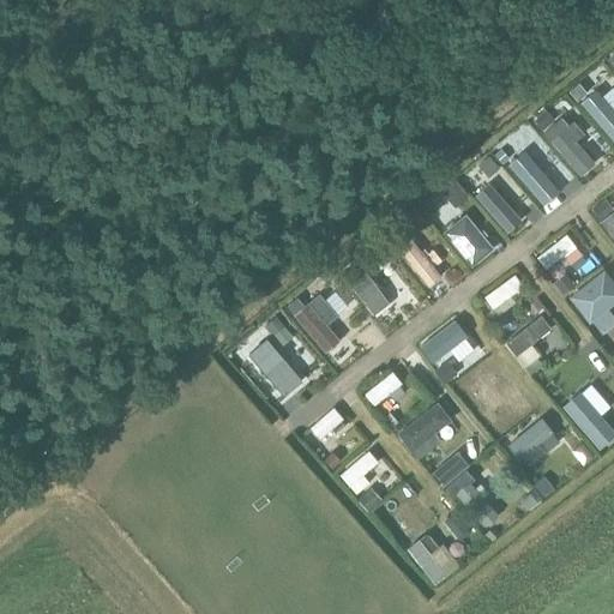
[(613,119),(607,110),(612,107),(603,96),(588,108),(612,137),(613,134),(613,119)]
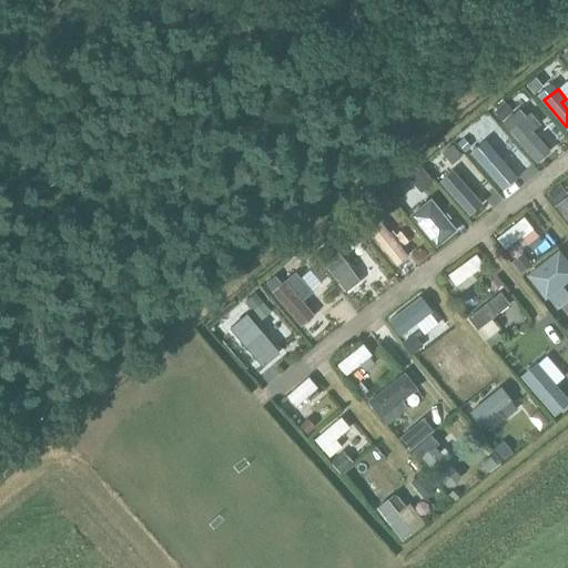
[(518,110),(504,123),(537,162),(549,152),(531,131),(539,124),(530,113),(525,118),(518,110)]
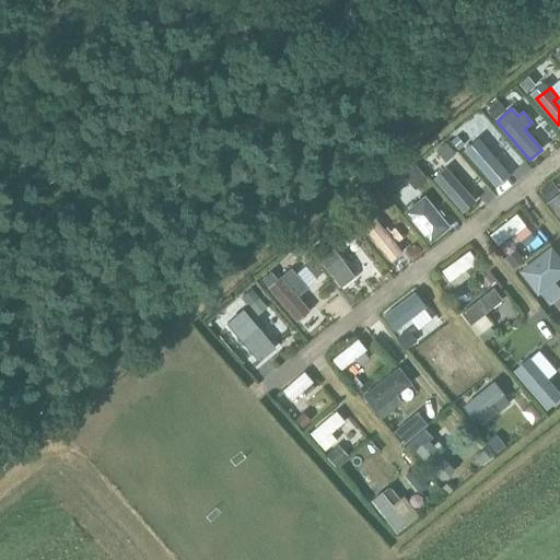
[(509,178),(477,141),(463,154),(494,191),(509,178)]
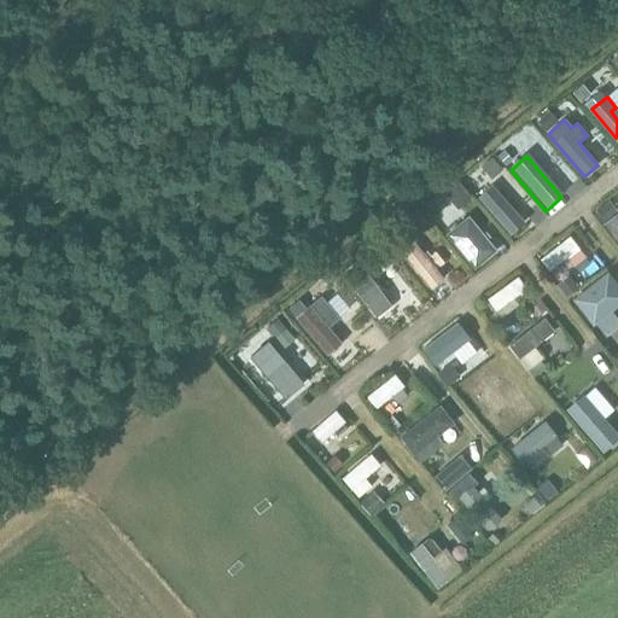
[(493,186),(479,198),(511,234),(524,223),(493,186)]
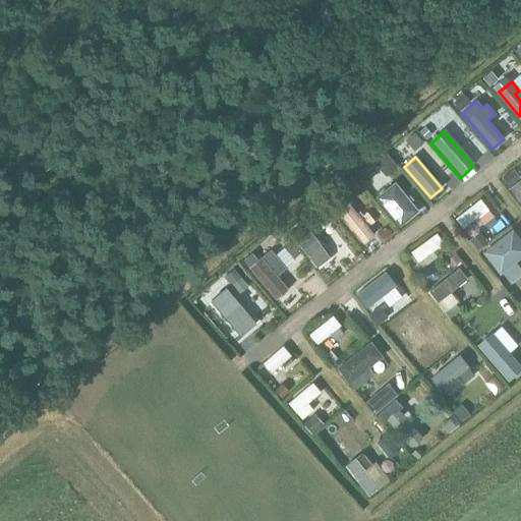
[(367,194),(380,188),(373,177),(361,183),(367,194)]
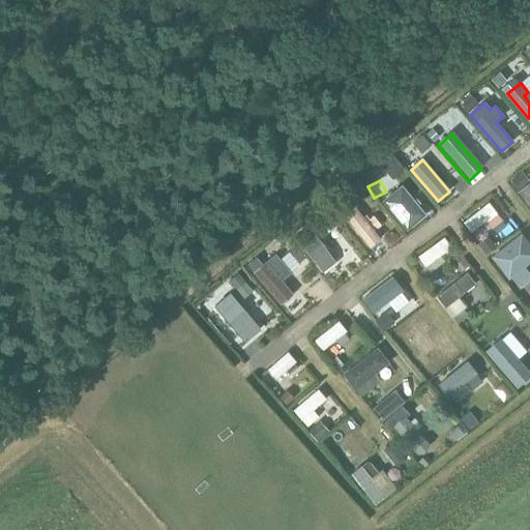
[(529,184),(518,194),(529,208),(529,184)]
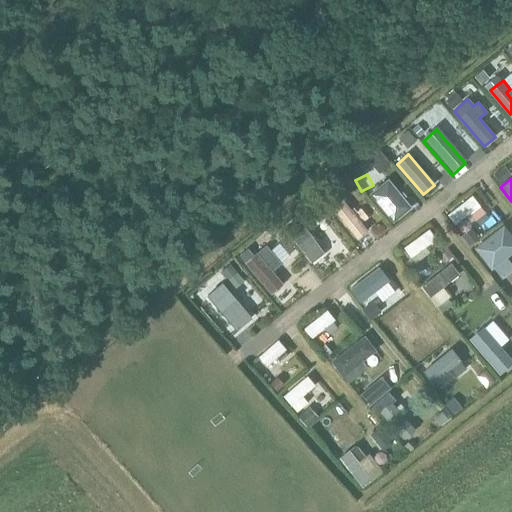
[(413,209),(390,180),(372,195),(395,223),(413,209)]
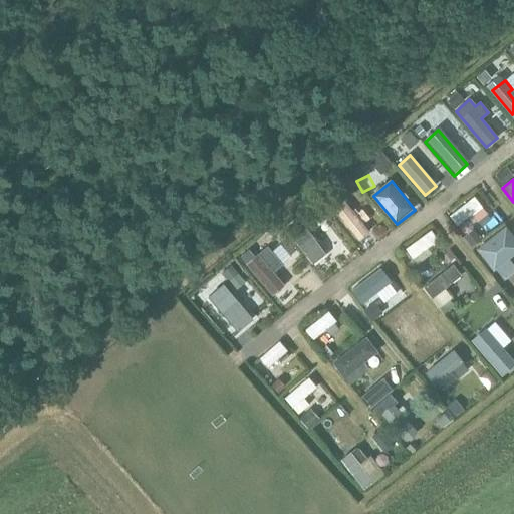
[(476,222),(486,214),(474,198),(449,217),(456,226),(471,215),(476,222)]
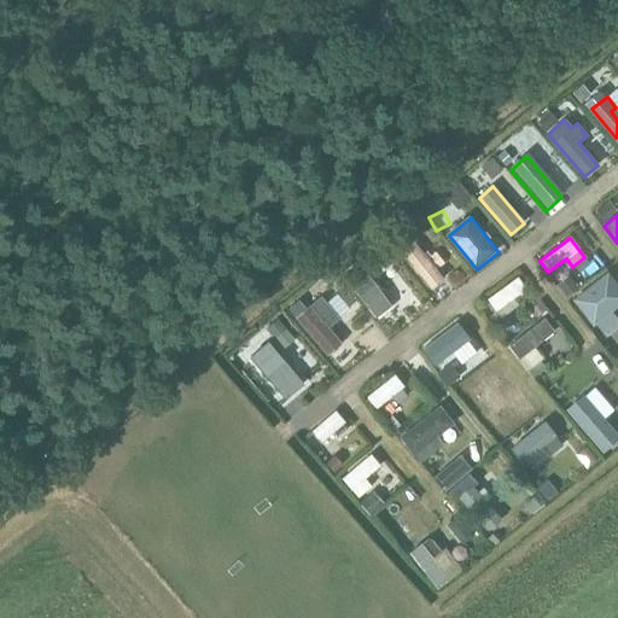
[(430,290),(444,279),(412,239),(398,250),(430,290)]
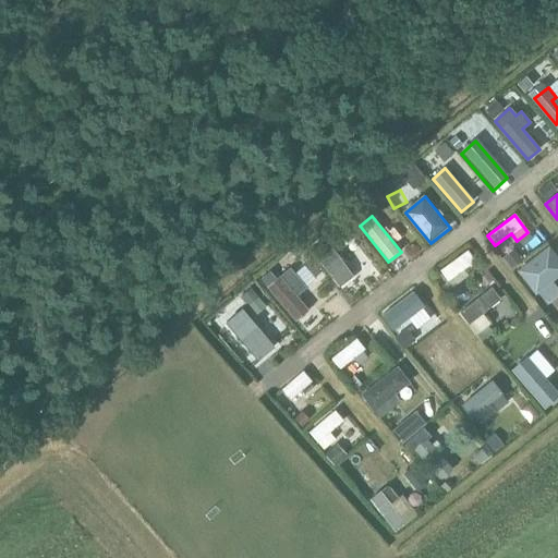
[(339,286),(353,277),(325,239),(311,249),(339,286)]
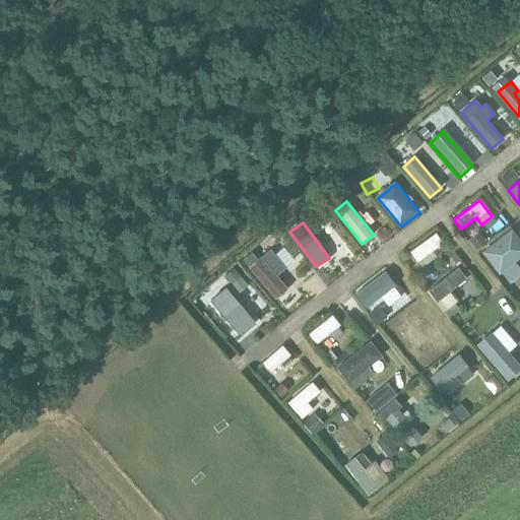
[(519,242),(511,230),(481,253),(499,274),(514,262),(519,257),(519,242)]
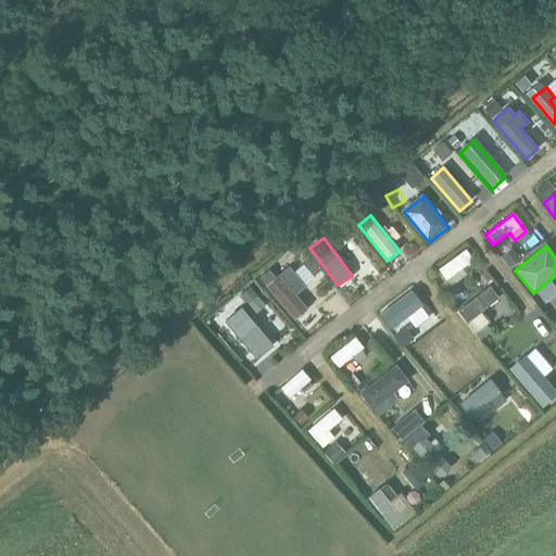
[(465,250),(439,269),(445,279),(472,261),(465,250)]
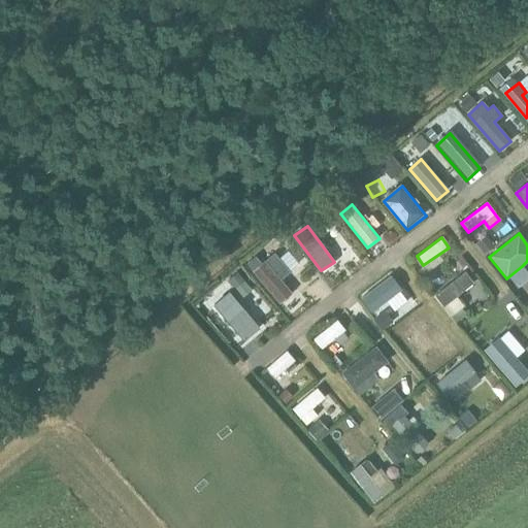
[(282,279),(291,272),(273,253),(253,271),(281,303),(292,293),(282,279)]
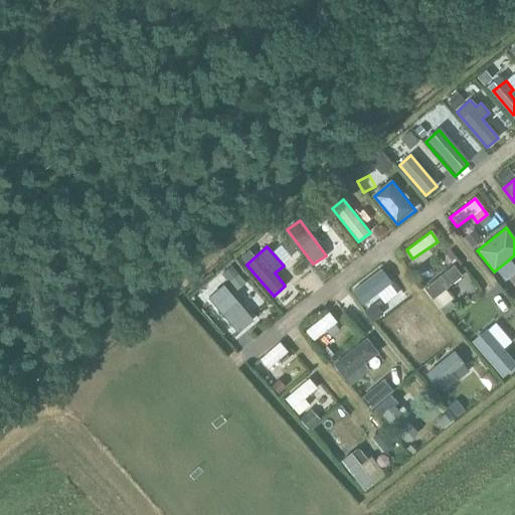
[(433,247),(405,264),(412,275),(440,259),(433,247)]
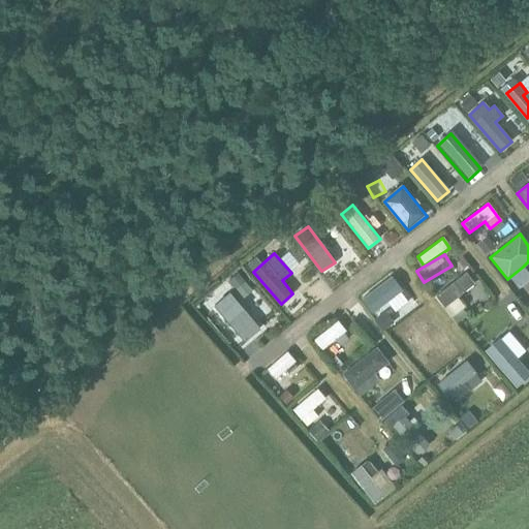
[(465,273),(435,298),(450,317),(464,307),(457,298),(474,284),(465,273)]
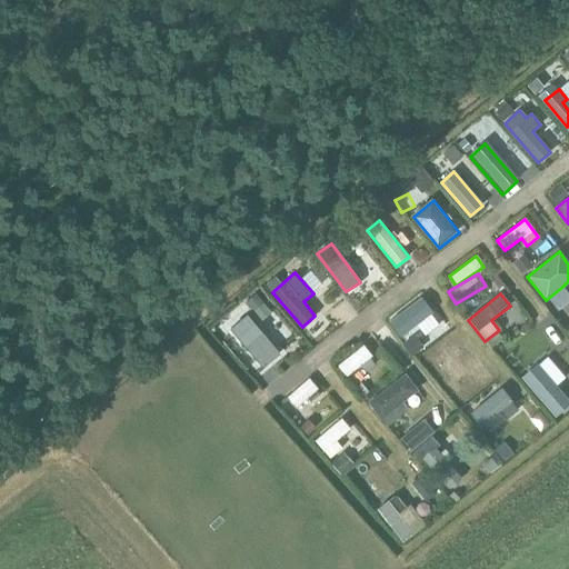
[(391,322),(390,322),(398,332),(415,319),(422,329),(432,321),(425,312),(427,310),(420,300),(419,300),(391,322)]
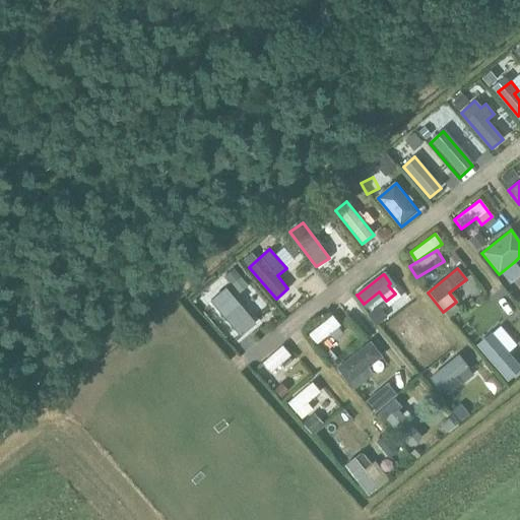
[(216,307),(206,314),(230,345),(239,338),(216,307)]
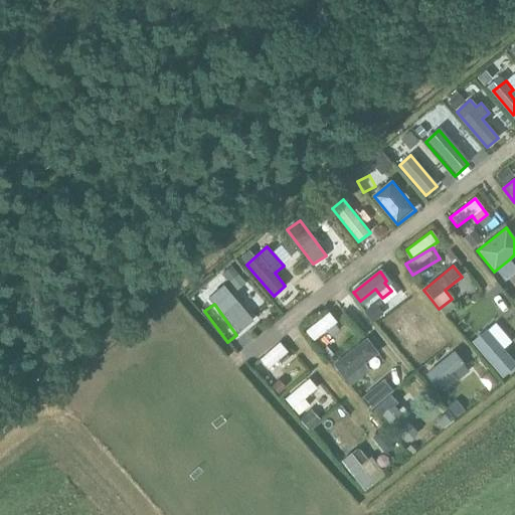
[(329,313),(306,331),(314,340),(326,330),(330,336),(338,330),(333,324),(336,322),(329,313)]
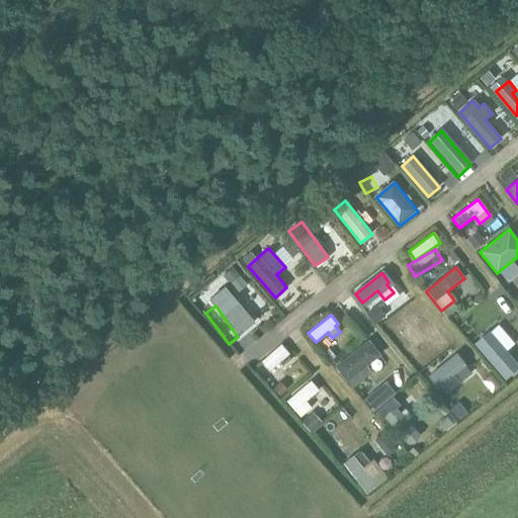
[(517,370),(517,367),(489,334),(475,346),(505,381),(517,370)]
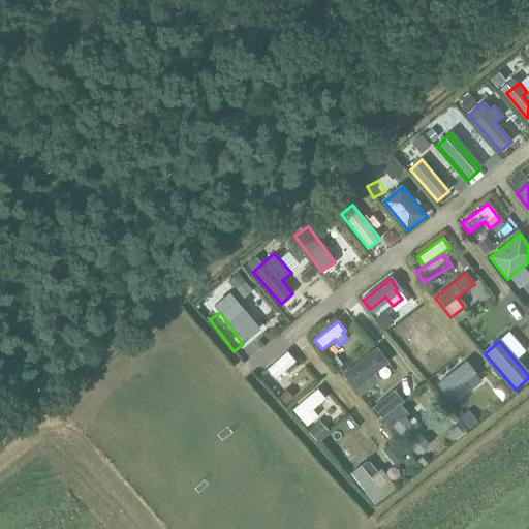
[(353,390),(387,363),(376,348),(342,375),(353,390)]
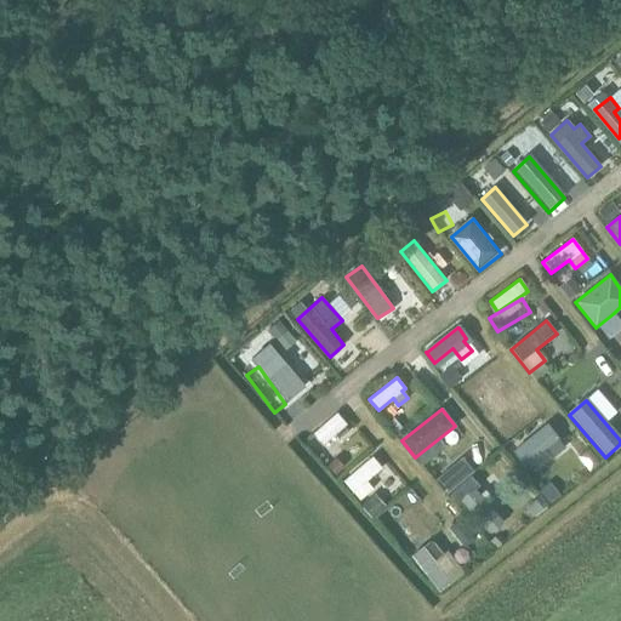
[(336,414),(314,434),(323,444),(334,434),(339,439),(348,431),(343,426),(346,425),(336,414)]
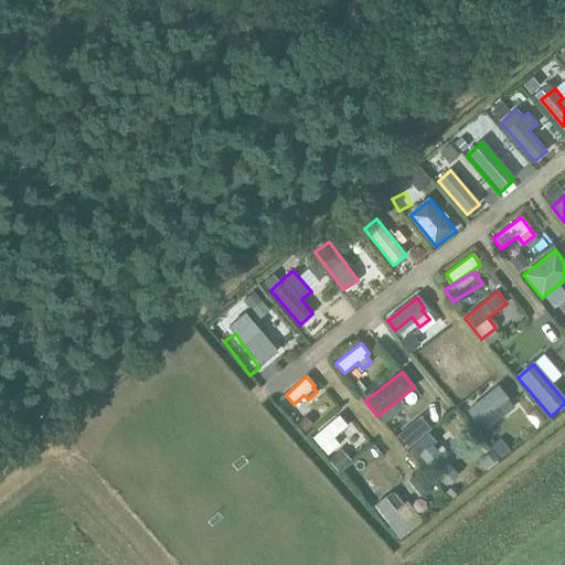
[(498,386),(467,411),(477,423),(497,408),(499,412),(510,403),(507,400),(508,398),(498,386)]
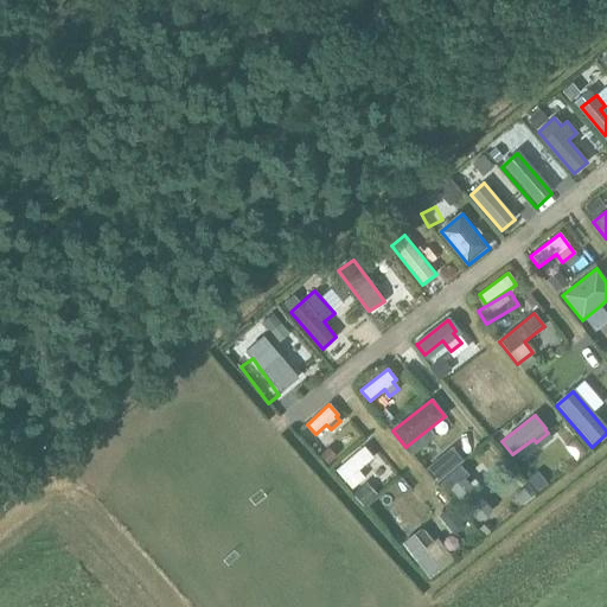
[(364,447),(337,471),(351,489),(363,478),(357,471),(372,458),(364,447)]
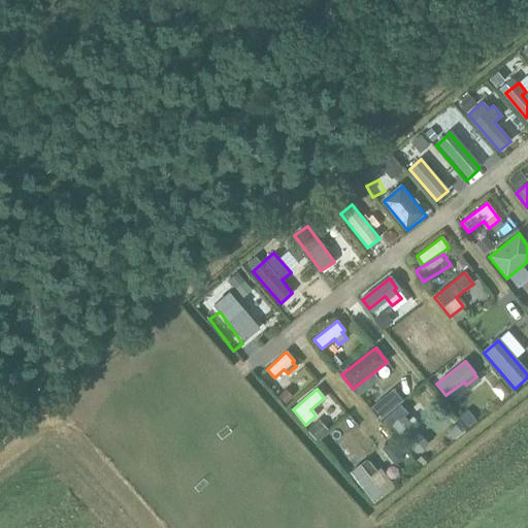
[(393,404),(371,423),(377,431),(400,413),(393,404)]
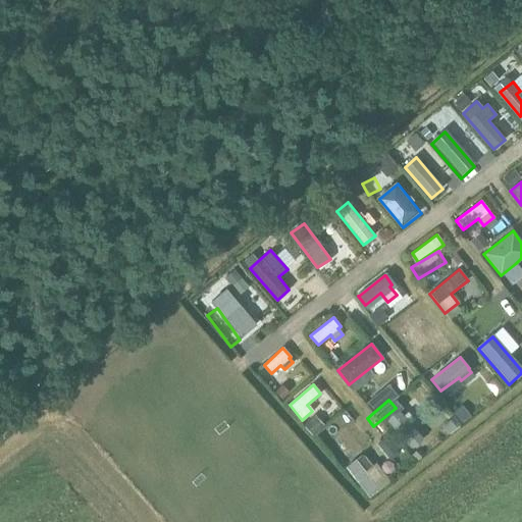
[(407,412),(403,416),(398,411),(387,420),(412,448),(422,438),(410,424),(414,420),(407,412)]
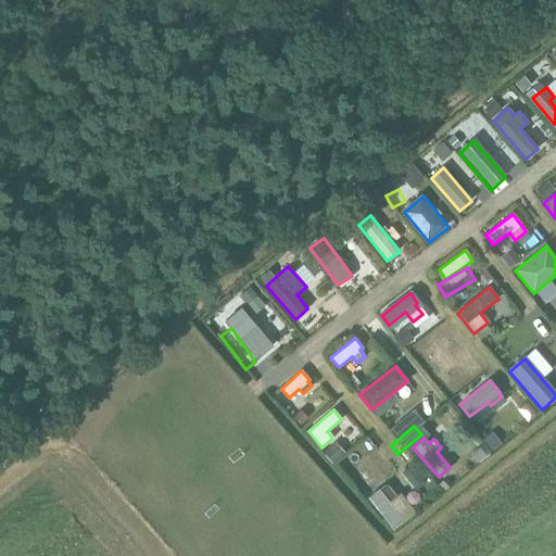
[(350,492),(376,474),(367,463),(342,480),(350,492)]
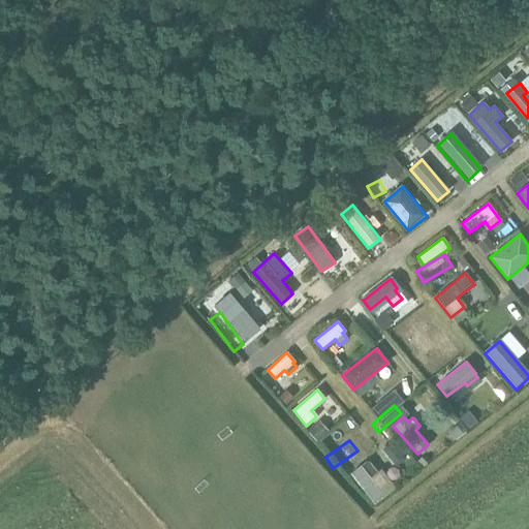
[(367,460),(350,474),(374,503),(383,496),(369,477),(376,472),(367,460)]
